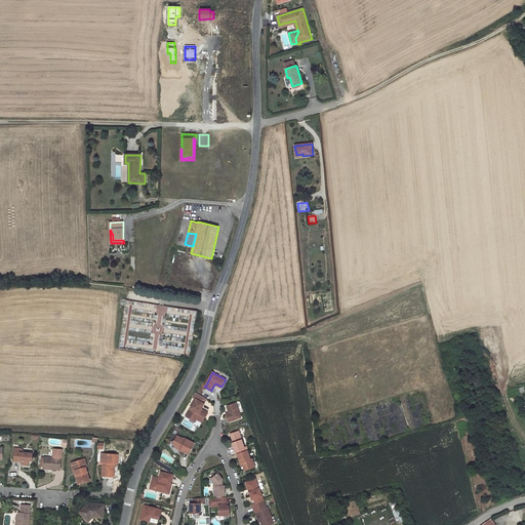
[(205,398),(196,393),(193,397),(196,399),(186,416),(191,419),(191,418),(194,417),(197,419),(200,421),(203,417),(201,416),(202,415),(205,416),(207,412),(201,409),(204,404),(204,403),(203,403),(205,398)]
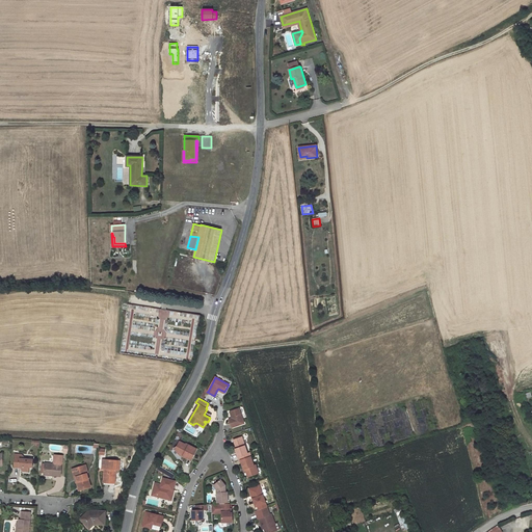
[(239,408),(230,411),(232,418),(229,419),(232,427),(244,423),(239,408)]
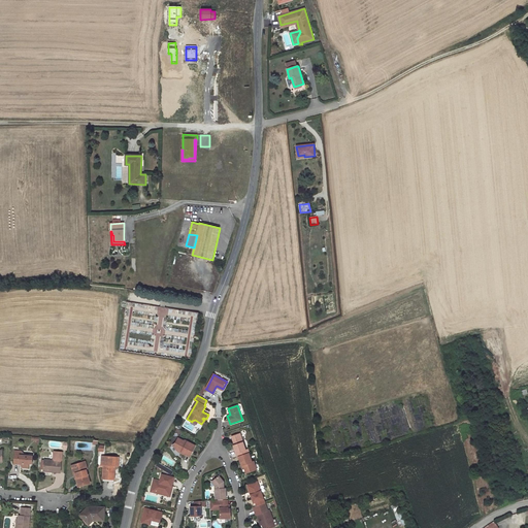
[(236,454),(245,451),(245,450),(240,434),(232,436),(234,446),(233,446),(236,454)]
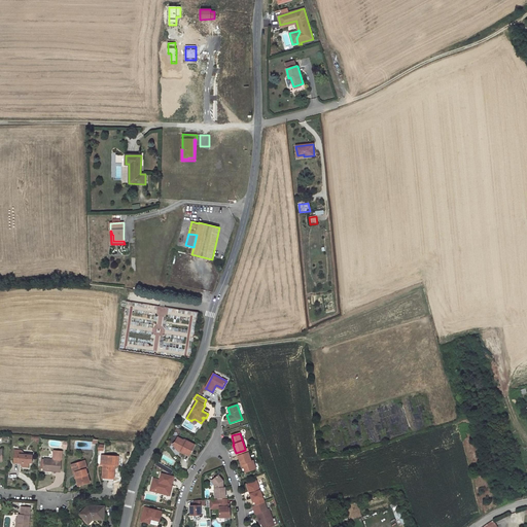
[(185,453),(189,455),(195,445),(185,440),(182,440),(178,437),(175,442),(173,444),(177,450),(178,450),(181,451),(181,452),(184,454),(185,453)]
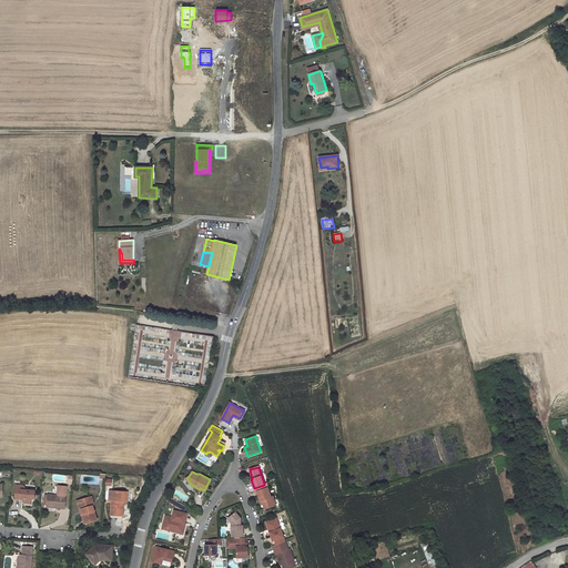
[(26,489),(21,489),(22,485),(16,485),(14,499),(23,499),(23,501),(24,503),(31,504),(31,498),(34,498),(36,490),(26,489)]
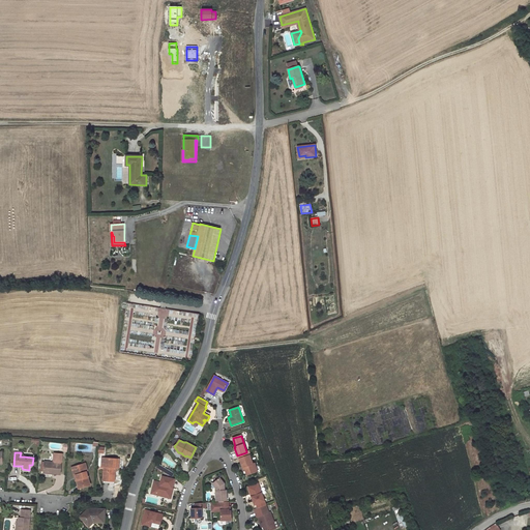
[(62,454),(54,453),(54,462),(45,462),(45,467),(41,467),(41,471),(53,472),(53,473),(61,474),(62,454)]
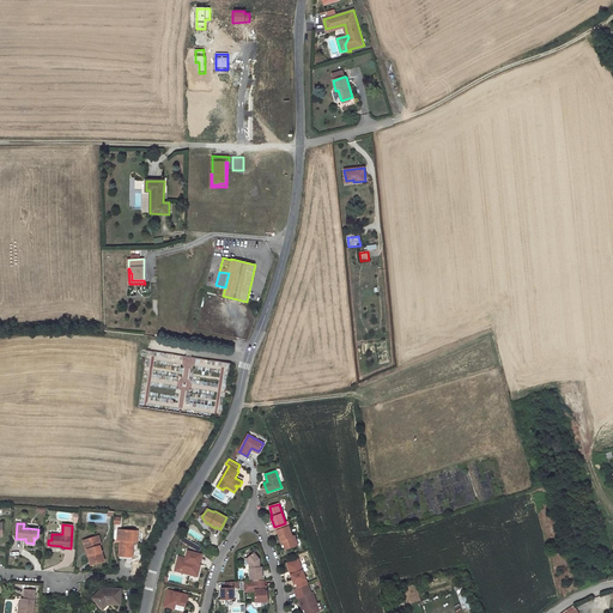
[(292,536),(289,526),(277,529),(280,541),(283,540),(284,542),(286,550),(298,545),(295,535),(292,536)]
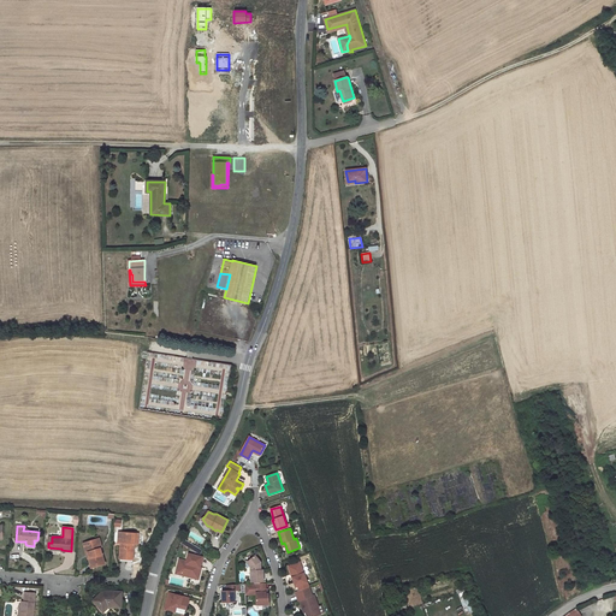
[(120,561),(134,562),(134,544),(135,544),(136,533),(120,532),(120,543),(122,543),(123,543),(123,545),(120,545),(120,561)]
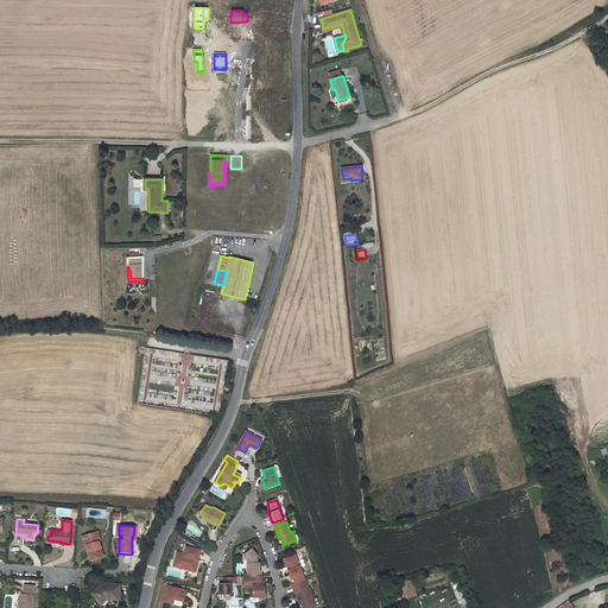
[(94,532),(88,534),(89,537),(84,538),(87,545),(89,551),(88,551),(90,561),(103,557),(99,540),(97,542),(94,532)]
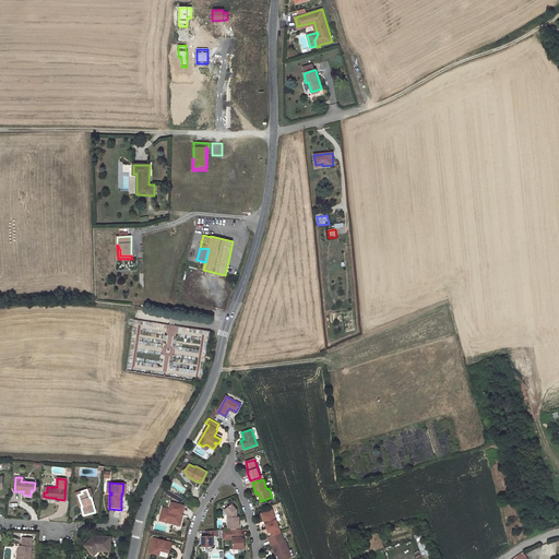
[(169,509),(163,508),(162,514),(165,515),(164,521),(175,524),(175,522),(180,523),(182,518),(180,516),(180,514),(181,514),(183,506),(171,502),(169,509)]
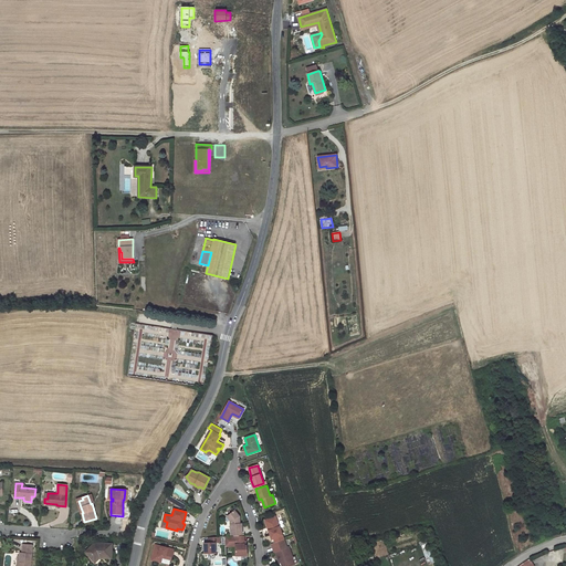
[(230,521),(231,535),(233,534),(242,534),(242,524),(240,524),(240,516),(234,511),(227,516),(230,521)]
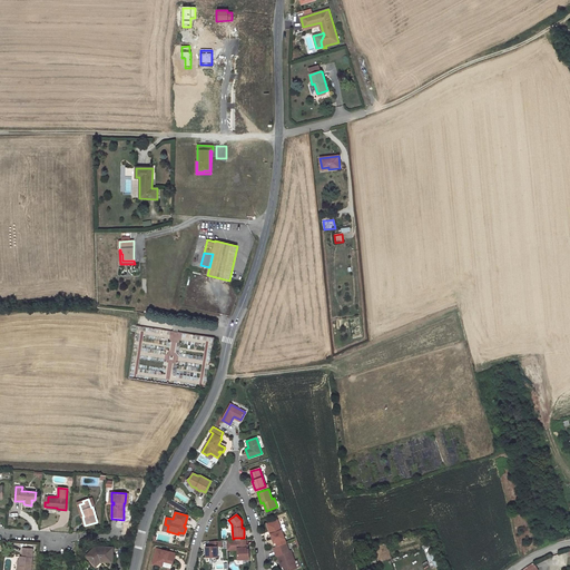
[(285,539),(277,520),(267,524),(274,543),(276,542),(285,539)]
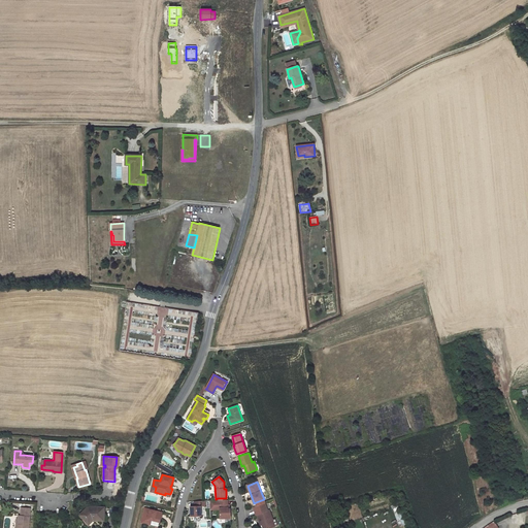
[(228,504),(227,500),(226,500),(219,500),(210,500),(210,509),(220,509),(221,518),(231,518),(230,508),(229,508),(228,508),(228,504)]
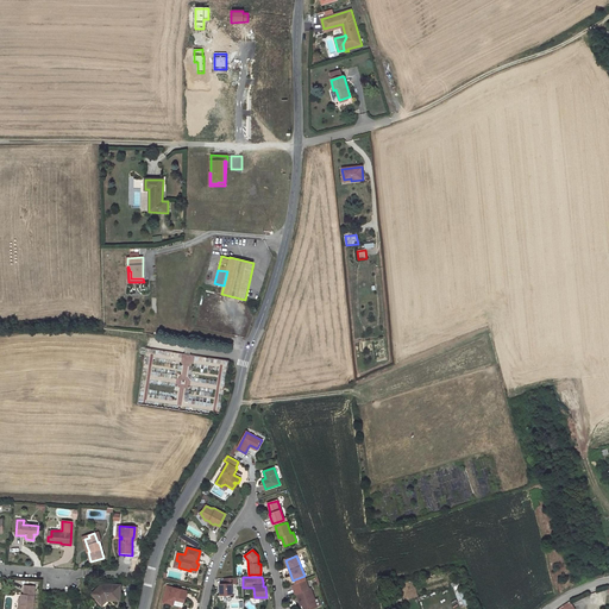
[(236,578),(224,578),(225,584),(220,584),(220,596),(232,595),(232,584),(237,584),(236,578)]
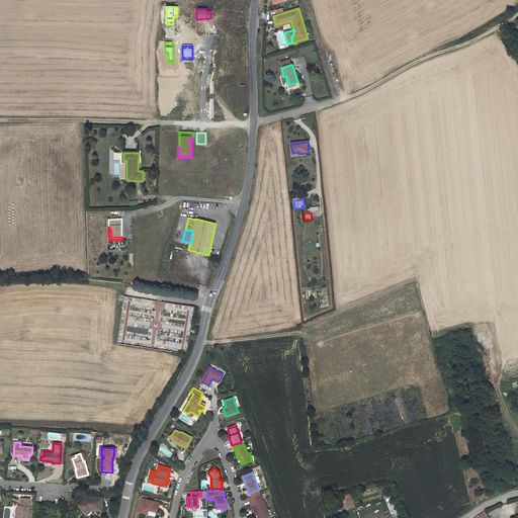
[(268,513),(264,501),(262,501),(260,494),(252,497),(248,498),(251,505),(252,505),(255,513),(256,513),(257,514),(258,517),(264,517),(268,517),(266,513),(268,513)]
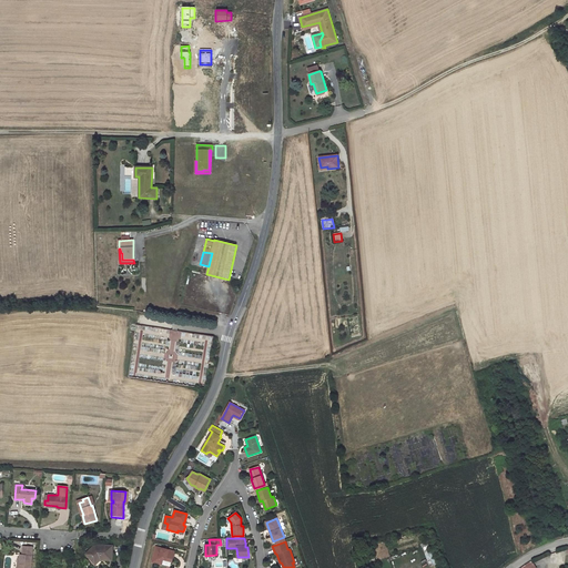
[(436,564),(427,541),(422,545),(430,567),(436,564)]
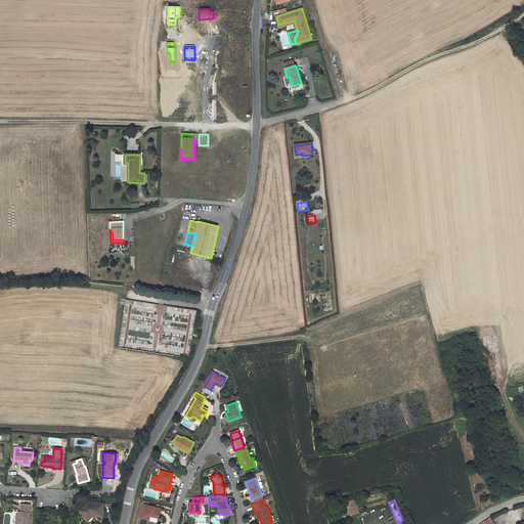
[(20,512),(18,512),(18,515),(17,522),(15,523),(28,523),(30,505),(22,504),(20,512)]
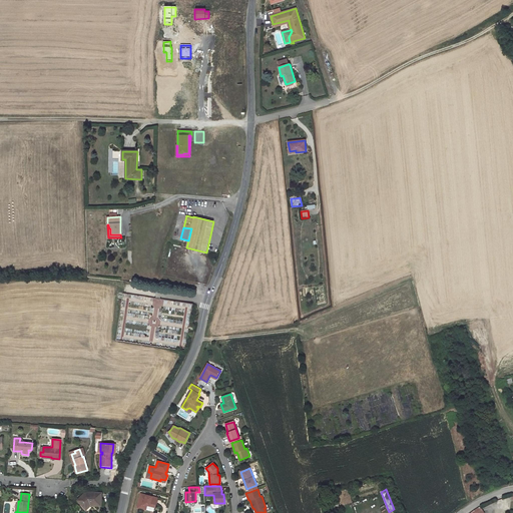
[(101,493),(86,493),(78,500),(86,509),(91,504),(101,505),(101,493)]
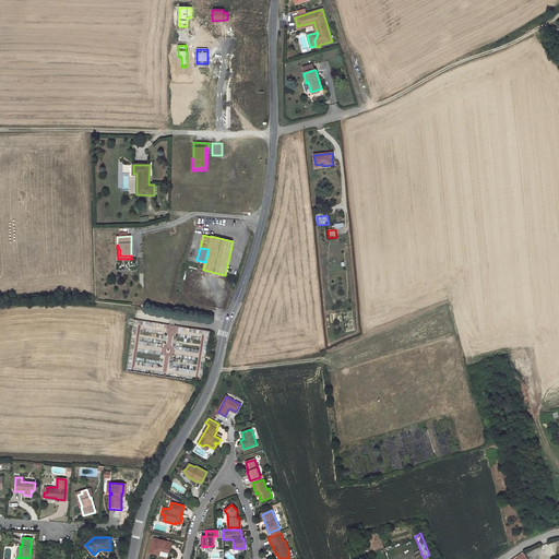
[(154,538),(150,552),(158,556),(159,550),(169,552),(171,543),(154,538)]
